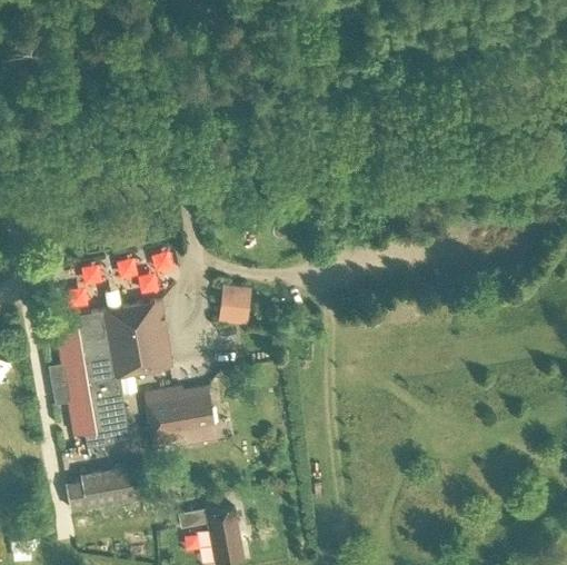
[(226,303),(224,321),(247,324),(251,288),(232,286),(230,304),(226,303)]
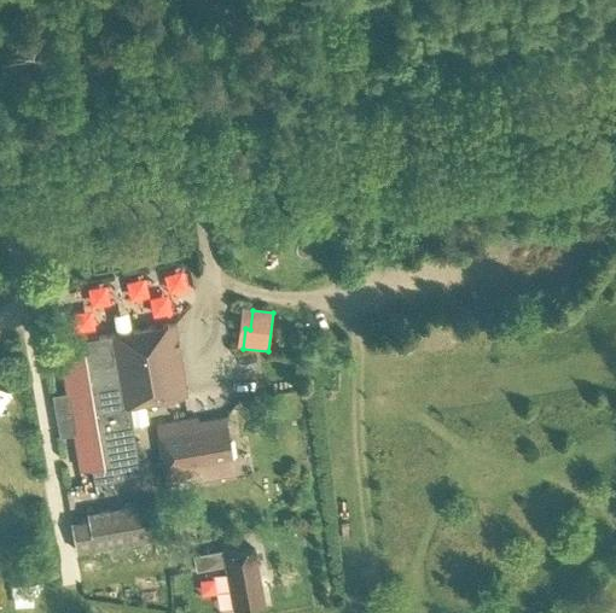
[(92,471),(96,488),(143,479),(131,409),(189,400),(176,328),(92,343),(89,348),(91,355),(60,360),(68,396),(53,398),(60,441),(74,438),(81,473),(92,471)]
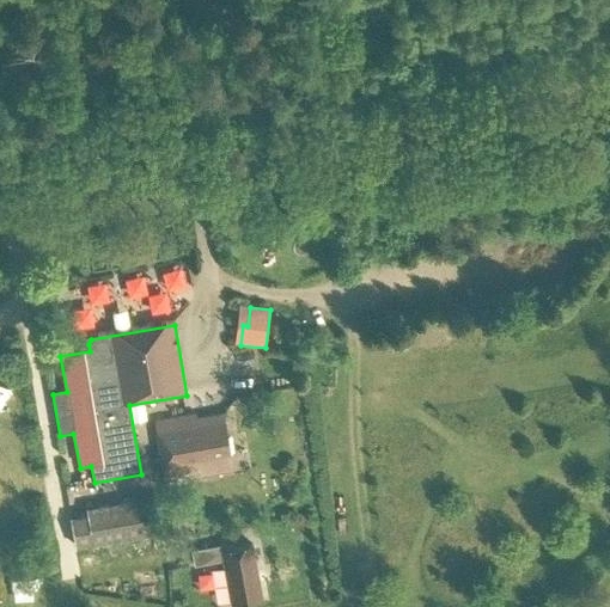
[(225,460),(231,460),(224,417),(196,421),(195,418),(157,424),(166,480),(196,476),(197,480),(227,476),(225,460)]
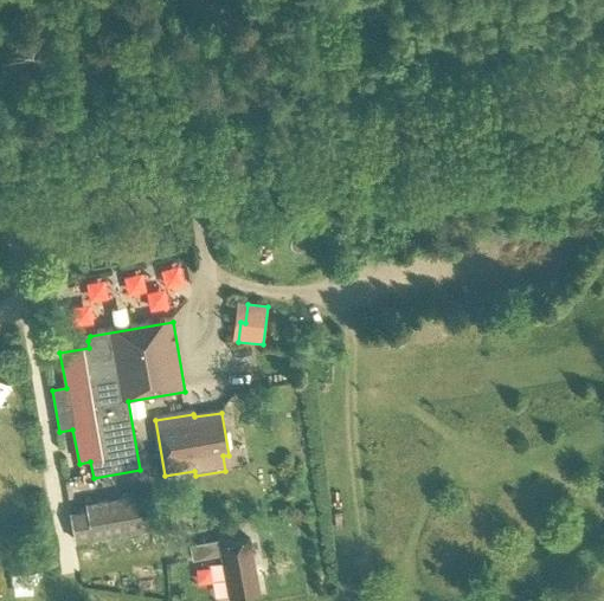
[(89,512),(72,516),(77,543),(161,529),(155,496),(89,508),(89,512)]
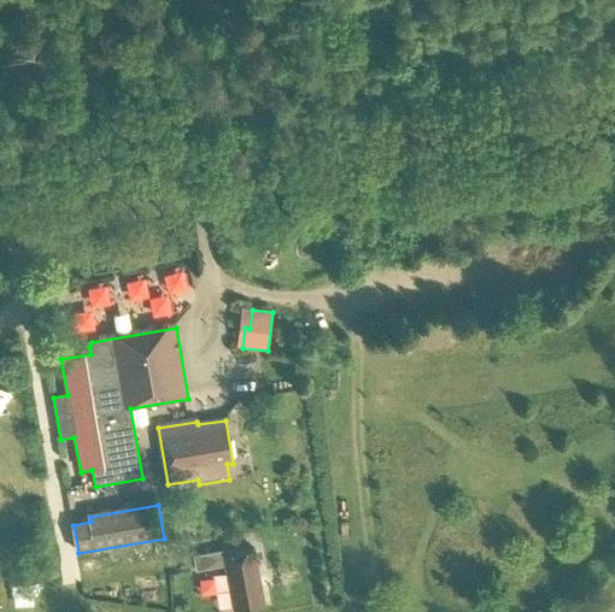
[(227,552),(194,558),(197,572),(226,568),(234,610),(265,604),(255,552),(228,557),(227,552)]
